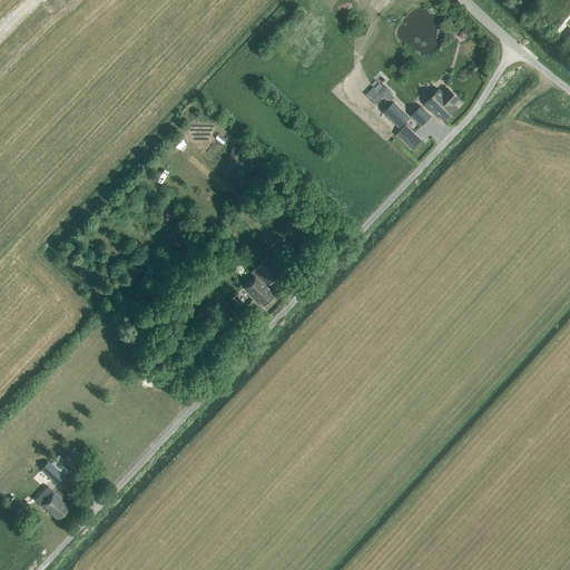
[(382,88),(379,84),(375,87),(380,91),(379,91),(384,97),(390,90),(384,86),(382,88)]
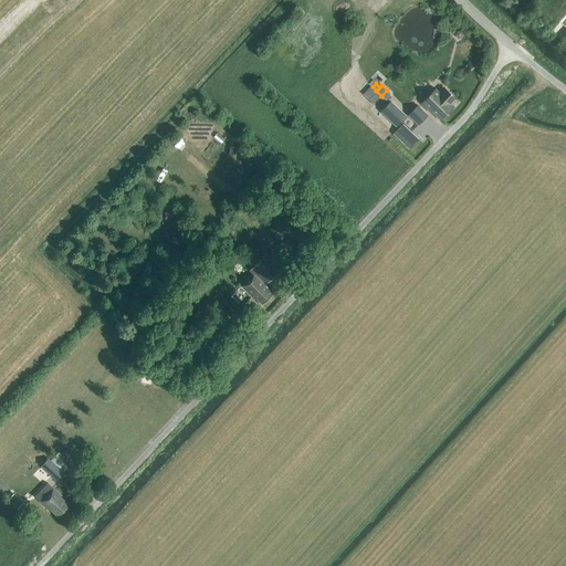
[(457,101),(443,88),(439,94),(435,90),(421,104),(431,113),(431,112),(441,121),(453,107),(451,105),(457,101)]
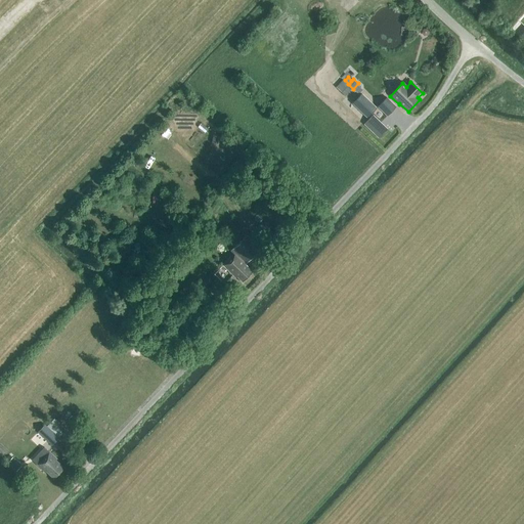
[(366,119),(377,107),(361,93),(351,103),(366,119)]
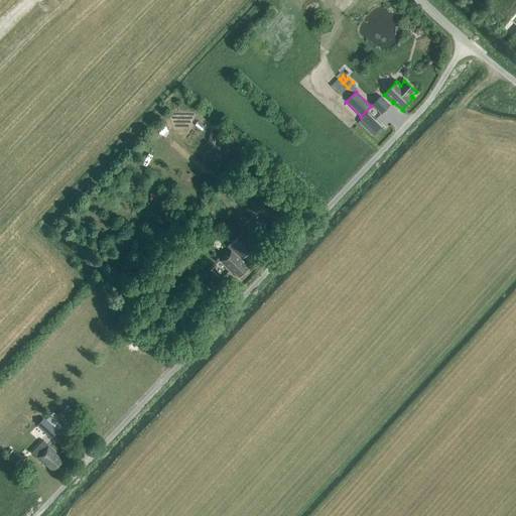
[(381,115),(390,105),(381,97),(372,106),(381,115)]
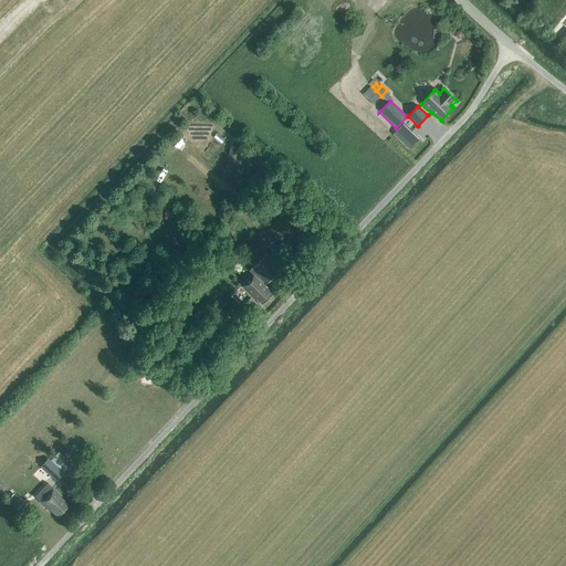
[(402,125),(394,135),(410,150),(419,140),(402,125)]
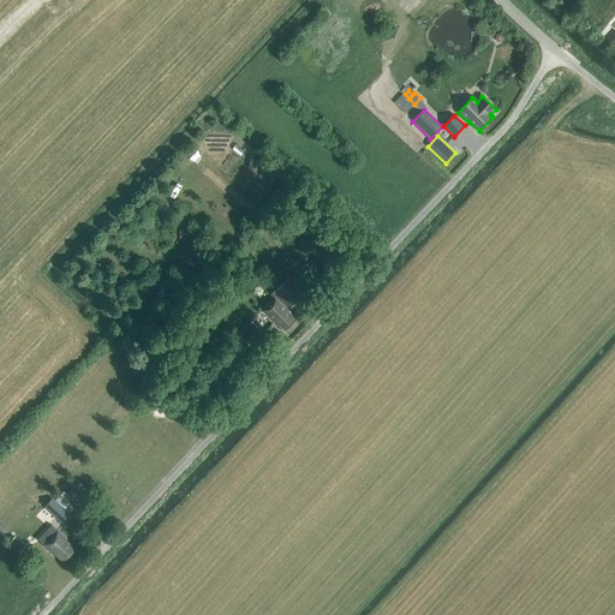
[(285,332),(297,320),(287,310),(304,292),(288,276),(272,294),(274,297),(261,311),(274,323),(275,322),(285,332)]
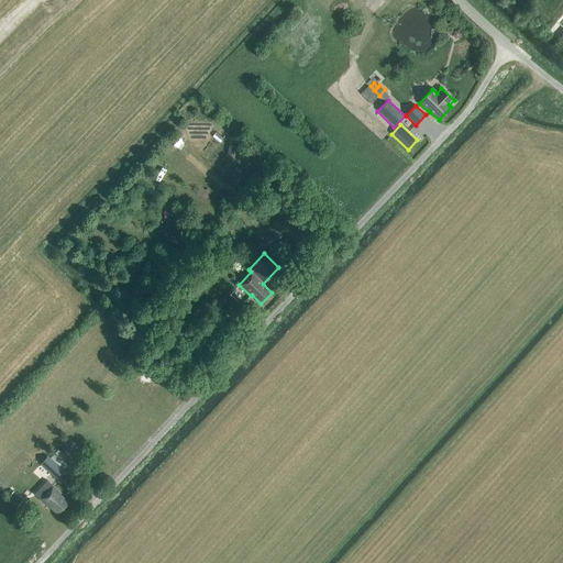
[(229,328),(239,318),(236,317),(239,316),(230,307),(220,318),(229,328)]
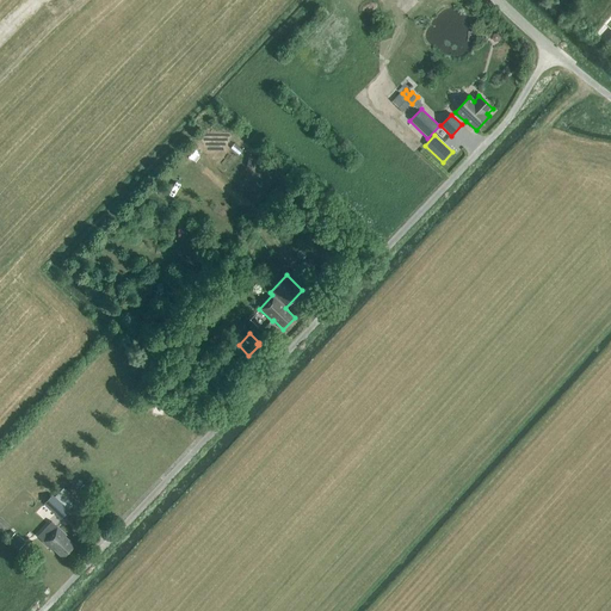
[(71,494),(63,488),(55,497),(53,495),(44,505),(60,519),(73,505),(66,498),(71,494)]
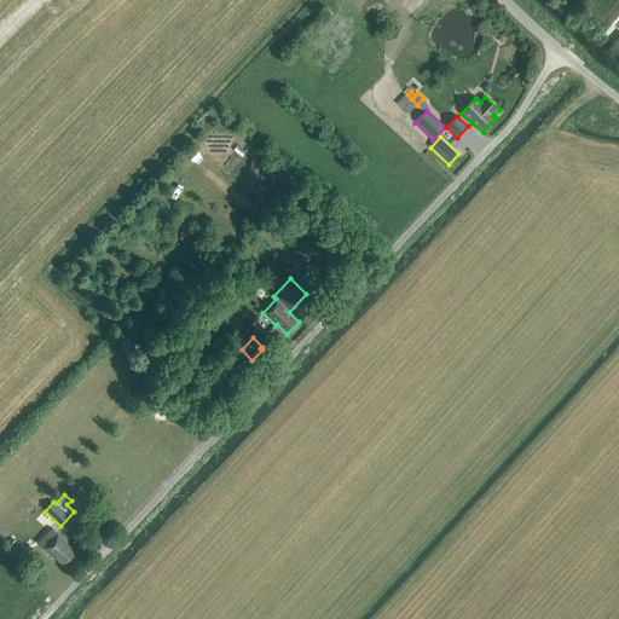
[(58,534),(52,528),(38,543),(44,549),(52,557),(55,556),(64,566),(75,554),(65,544),(67,543),(58,533),(58,534)]
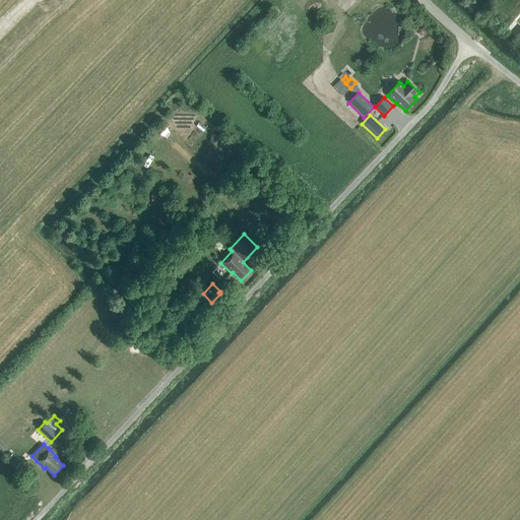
[(15,454),(9,460),(19,468),(24,461),(15,454)]
